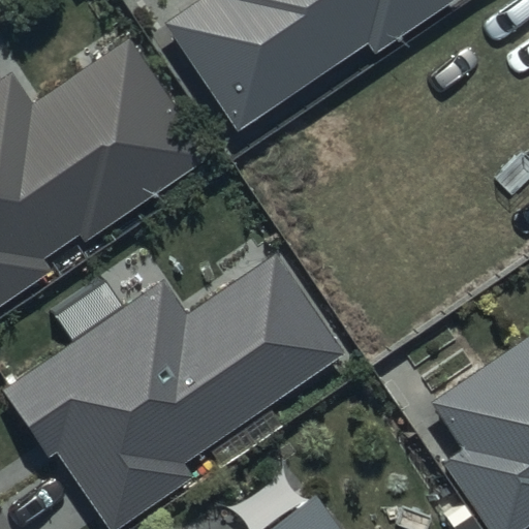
[(204,0),(167,25),(237,128),(369,39),(377,51),(453,0),(204,0)]
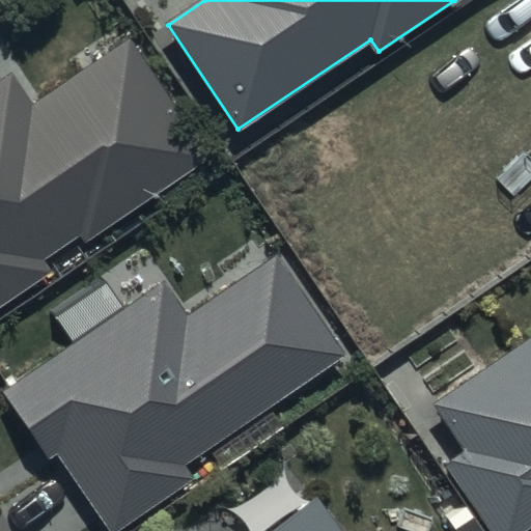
[(33,108),(10,74),(0,80),(0,307),(51,272),(44,261),(79,236),(87,249),(213,163),(130,42),(33,108)]
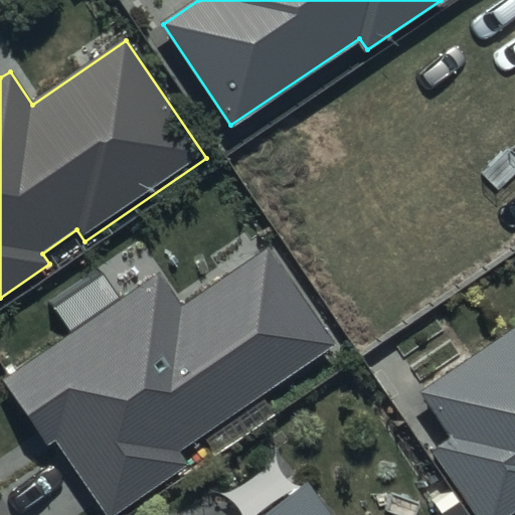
[(339,343),(272,244),(183,306),(160,273),(3,381),(47,445),(54,440),(107,514),(112,514),(187,464),(180,453),(339,343)]
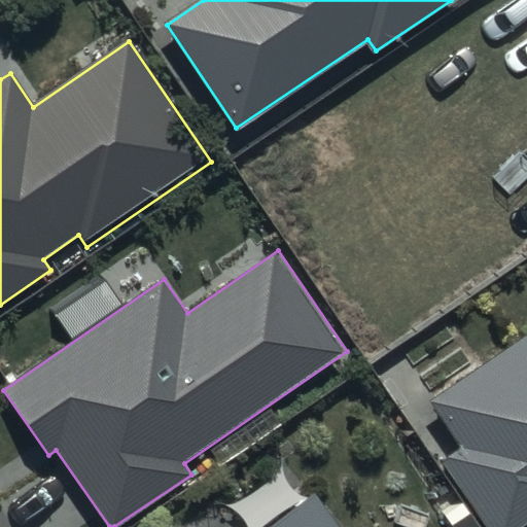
[(526,335),(427,403),(459,450),(442,462),(486,526),(524,526),(526,525),(526,335)]
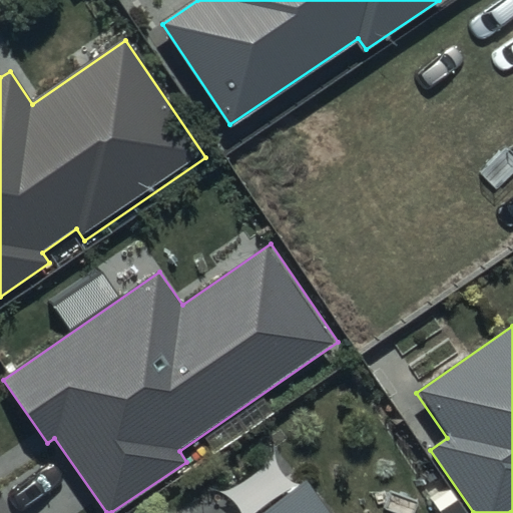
[(190,512),(189,511),(187,512),(329,512),(305,479),(257,512),(190,512)]
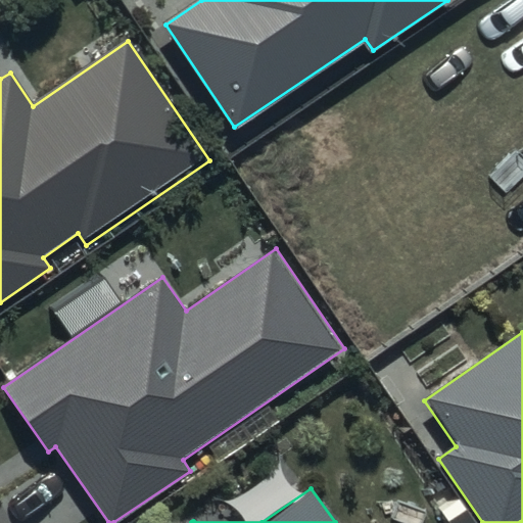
All buildings are outlined.
